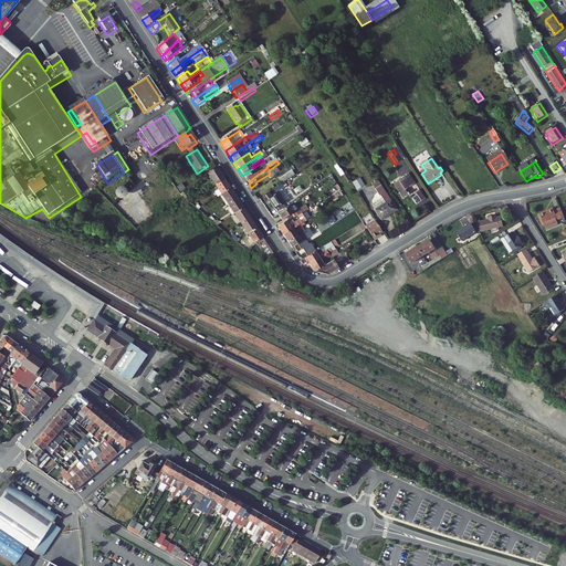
[(210,174),(218,168),(215,164),(208,169),(210,174)]
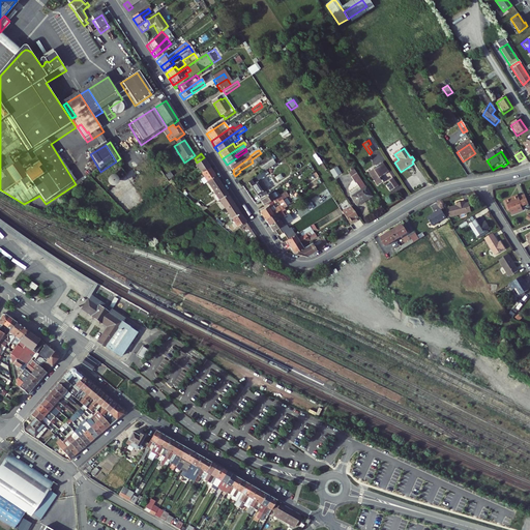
[(247,153),(239,159),(237,157),(227,165),(230,170),(249,156),(247,153)]
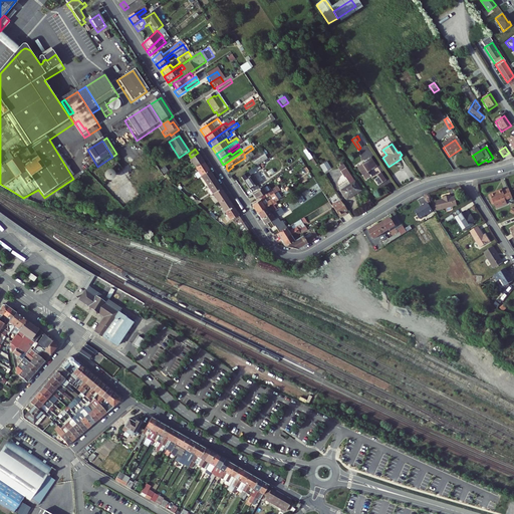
[(254,159),(251,155),(243,161),(246,164),(251,161),(256,168),(268,160),(266,158),(269,156),(265,152),(254,159)]
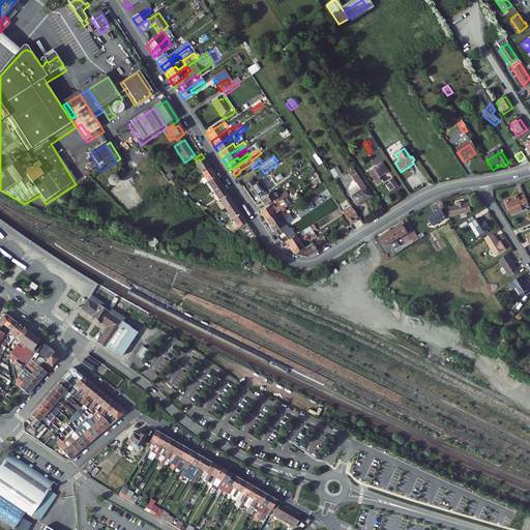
[(195,166),(202,176),(210,170),(203,159),(195,166)]
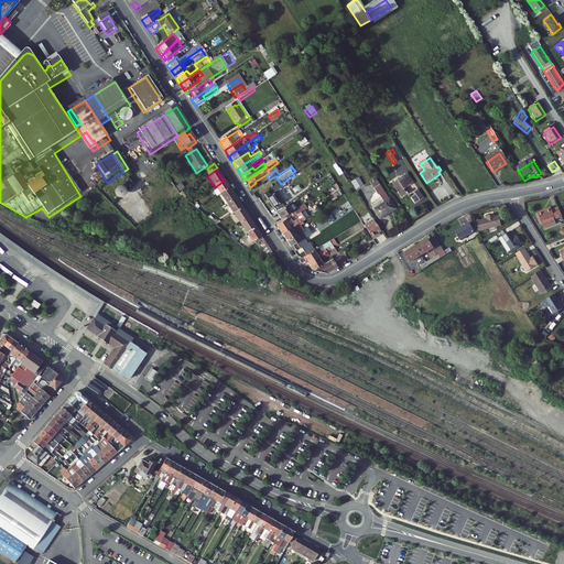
[(414,185),(408,175),(393,184),(404,201),(410,196),(407,191),(414,185)]
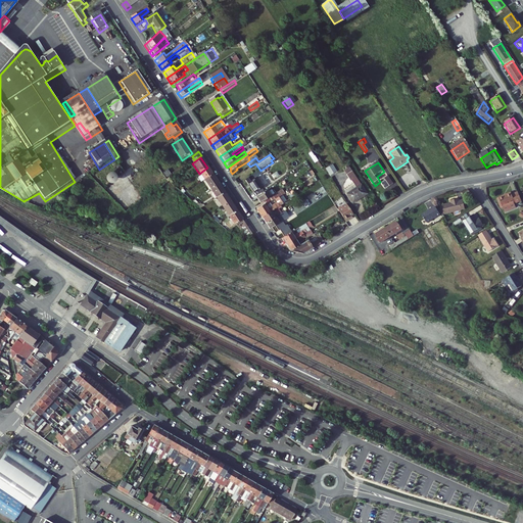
[(207,168),(199,174),(204,183),(214,177),(207,168)]
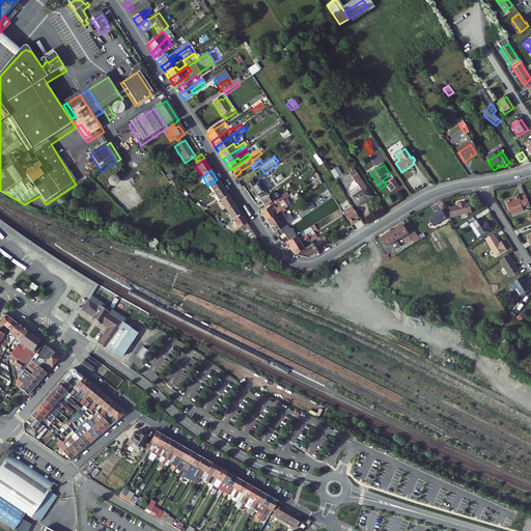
[(337,183),(343,178),(339,171),(333,176),(337,183)]
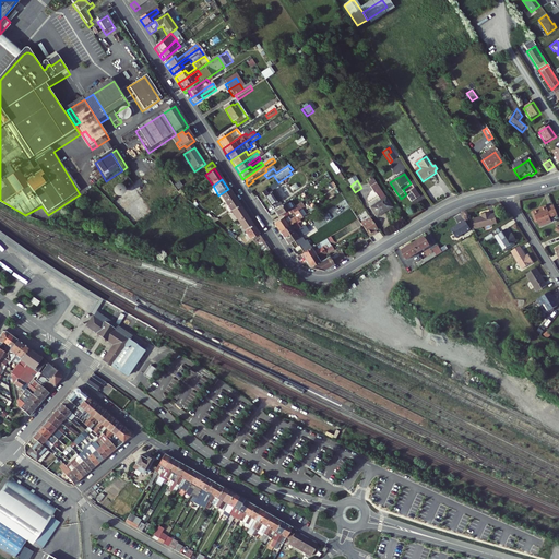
[(281,182),(276,185),(263,193),(273,207),(281,202),(274,192),(284,186),(281,182)]
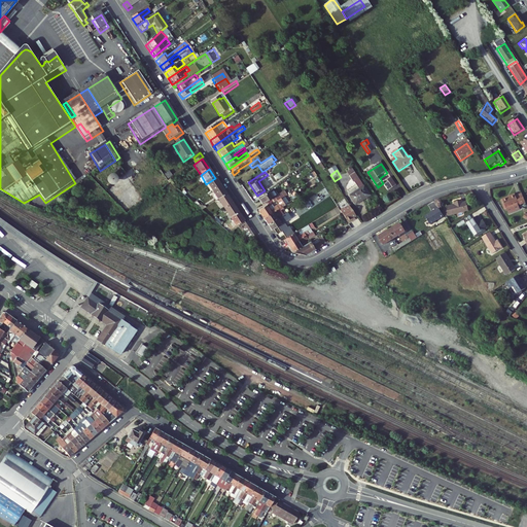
[(371,197),(354,172),(349,175),(354,184),(356,183),(360,190),(356,194),(357,195),(352,199),(357,206),(371,197)]
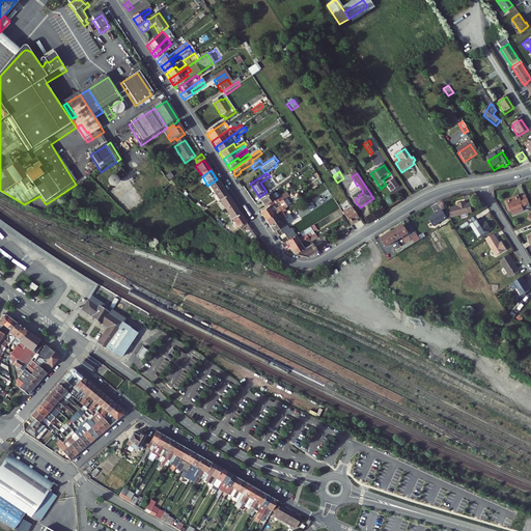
[(217,179),(207,186),(214,194),(222,188),(217,179)]
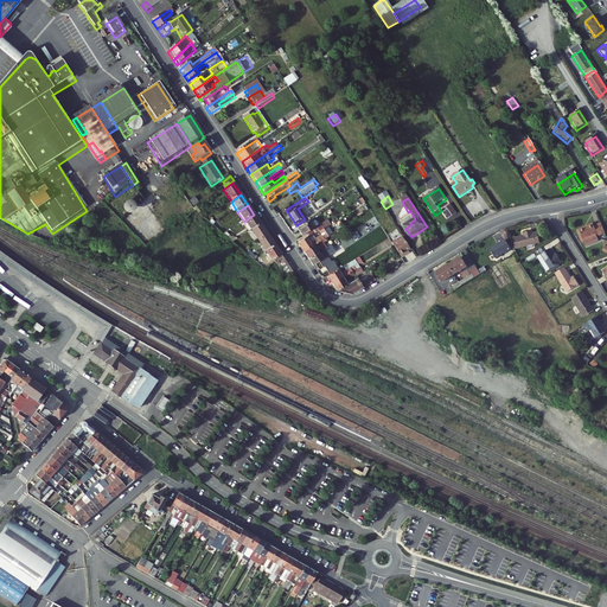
[(443,217),(448,224),(459,217),(452,208),(448,210),(449,212),(443,217)]
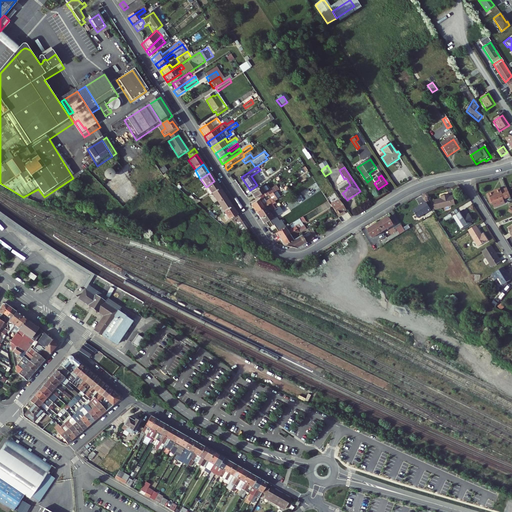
[(214,181),(206,187),(213,197),(221,191),(214,181)]
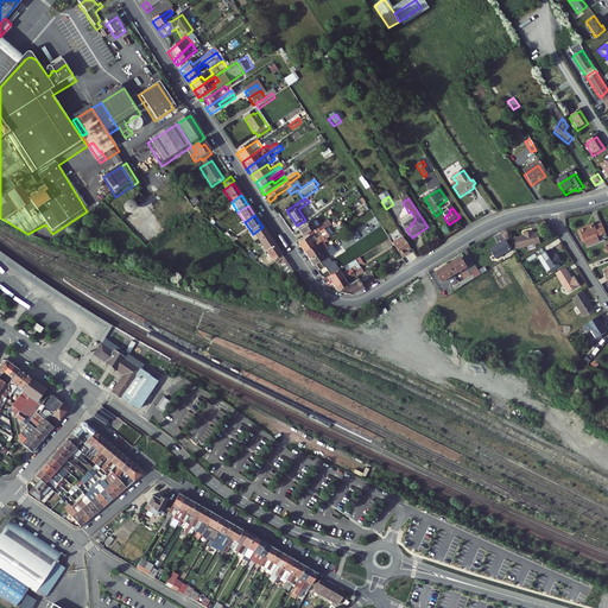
[(411,223),(416,220),(413,217),(403,223),(406,229),(412,225),(411,223)]
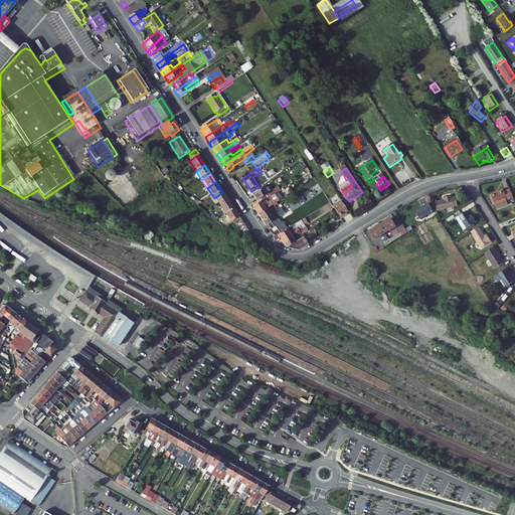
[(504,191),(504,189),(491,194),(497,208),(509,203),(508,200),(514,197),(510,188),(504,191)]
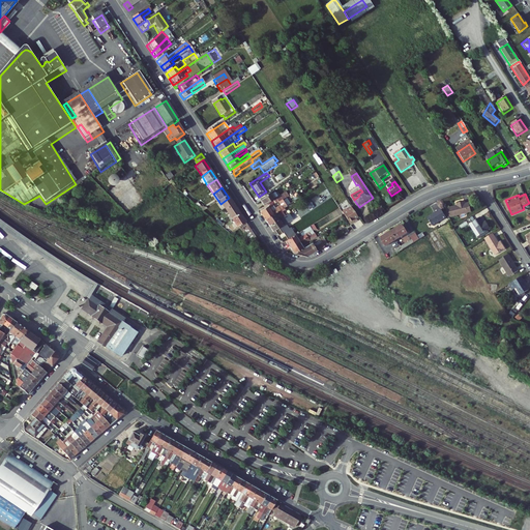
[(275,201),(270,195),(260,202),(265,208),(268,205),(275,201)]
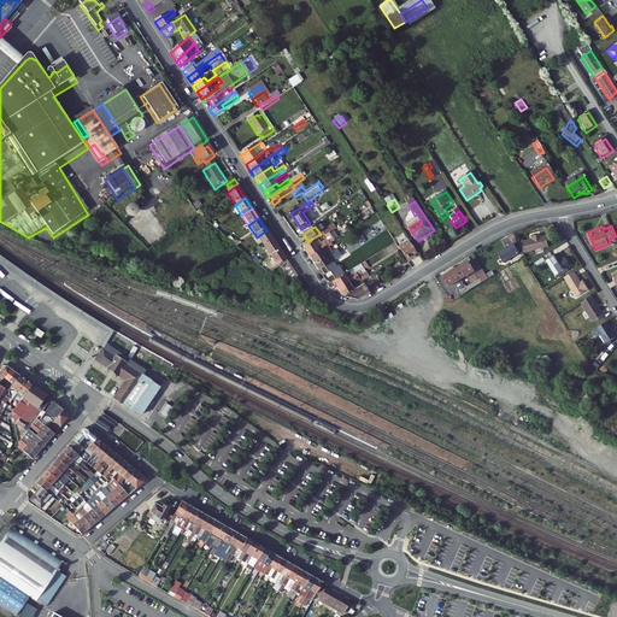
[(315,242),(304,250),(310,260),(330,247),(331,245),(341,240),(331,227),(322,234),(323,236),(328,242),(322,246),(317,240),(315,242)]
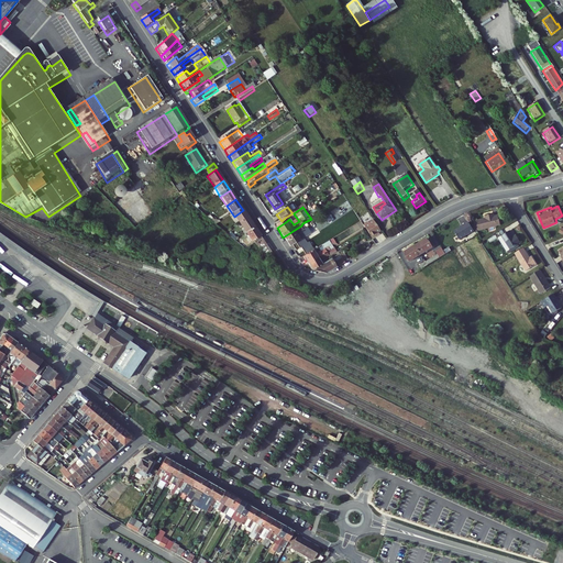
[(243,210),(234,217),(240,225),(250,219),(243,210)]
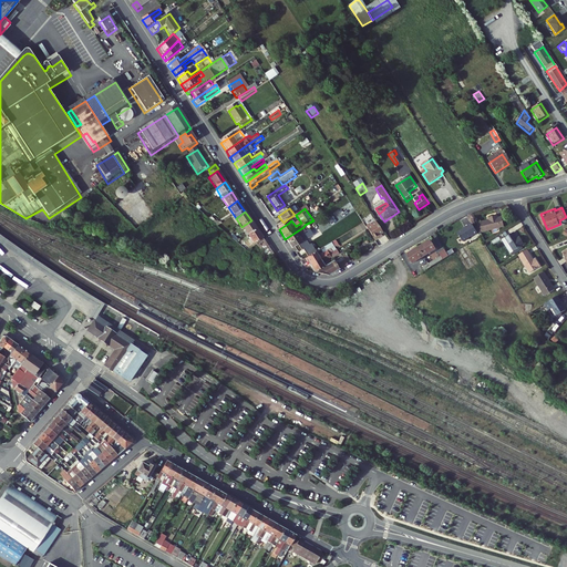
[(492,219),(488,220),(480,223),(482,232),(504,227),(502,217),(497,218),(497,215),(491,217),(492,219)]
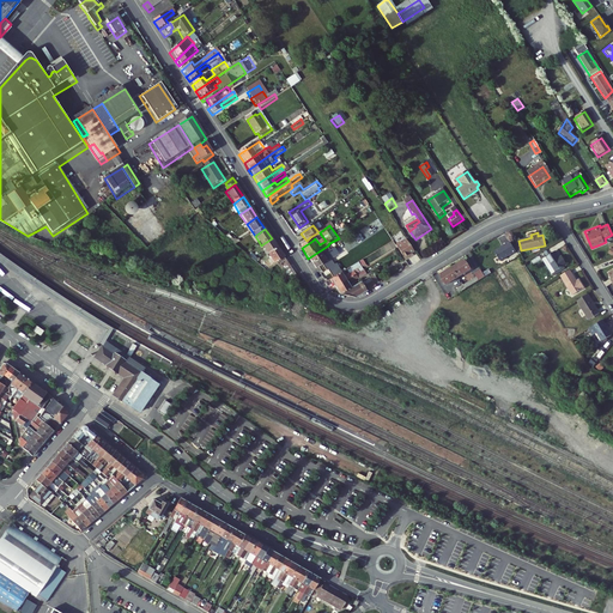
[(272,238),(261,246),(269,258),(279,250),(272,238)]
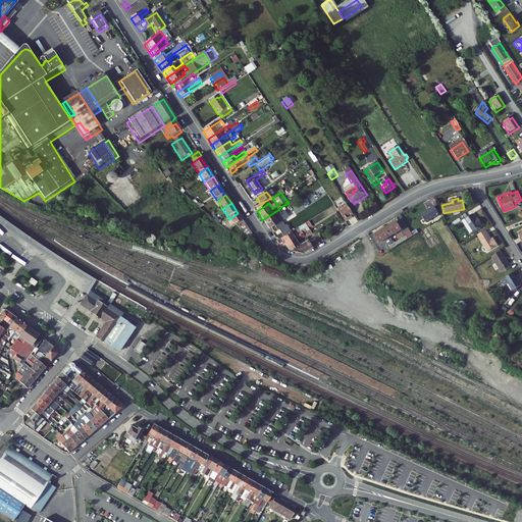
[(425,221),(439,213),(433,204),(429,206),(430,207),(420,213),(425,221)]
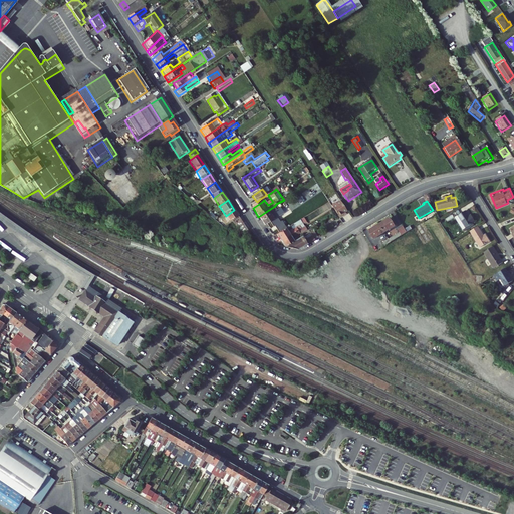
[(347,212),(341,203),(333,209),(340,220),(345,217),(344,215),(347,212)]
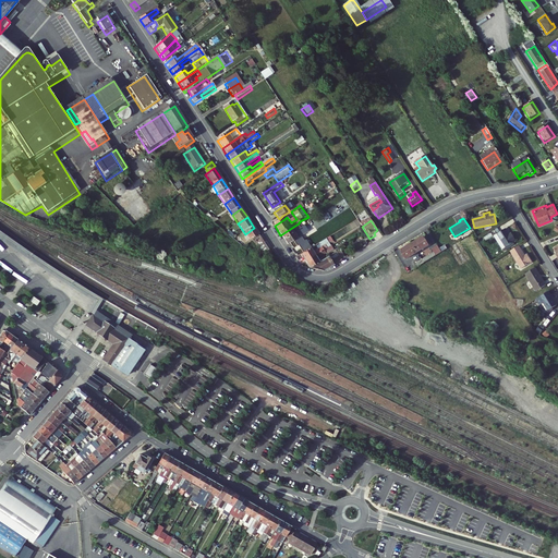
[(295,233),(302,229),(299,223),(280,235),(284,241),(295,233)]
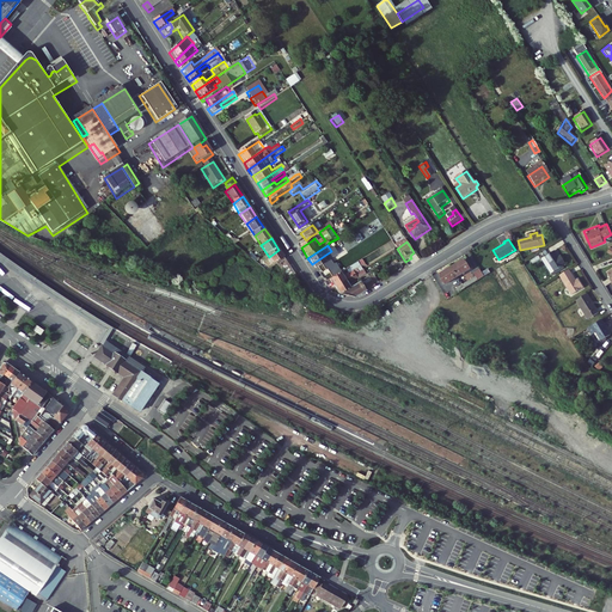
[(330,261),(338,255),(335,249),(331,251),(324,256),(312,264),(316,270),(322,265),(326,273),(328,271),(334,280),(342,275),(336,267),(335,268),(330,261)]
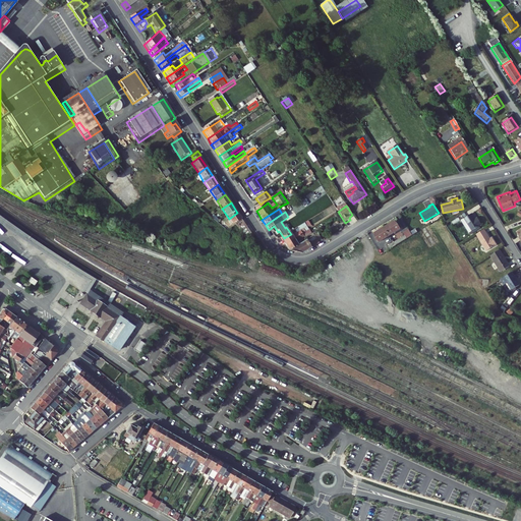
[(237,213),(229,219),(234,227),(243,222),(237,213)]
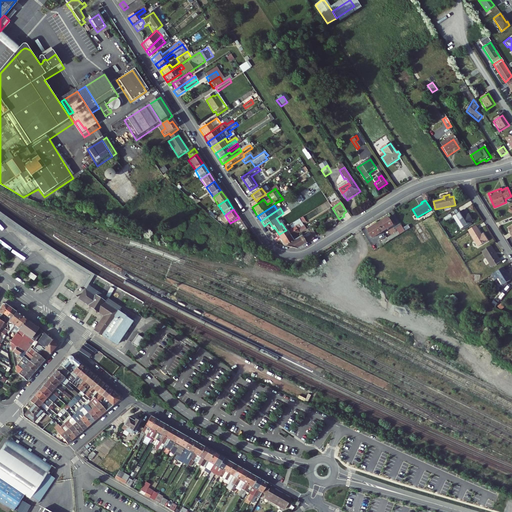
[(467,215),(464,209),(453,216),(461,229),(474,221),(471,216),(469,217),(467,215)]
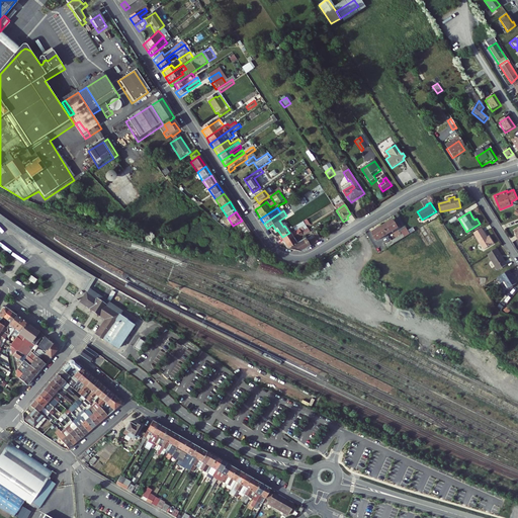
[(87,278),(82,287),(87,291),(96,276),(93,274),(73,263),(57,252),(30,235),(19,227),(5,217),(0,213),(0,221),(4,224),(16,233),(21,236),(34,245),(45,253),(49,255),(51,256),(62,263),(75,271),(87,278)]
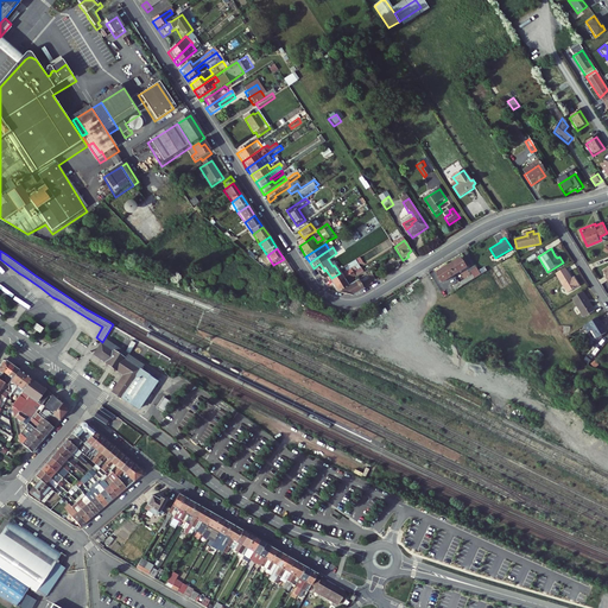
[(285,260),(277,266),(283,273),(290,268),(285,260)]
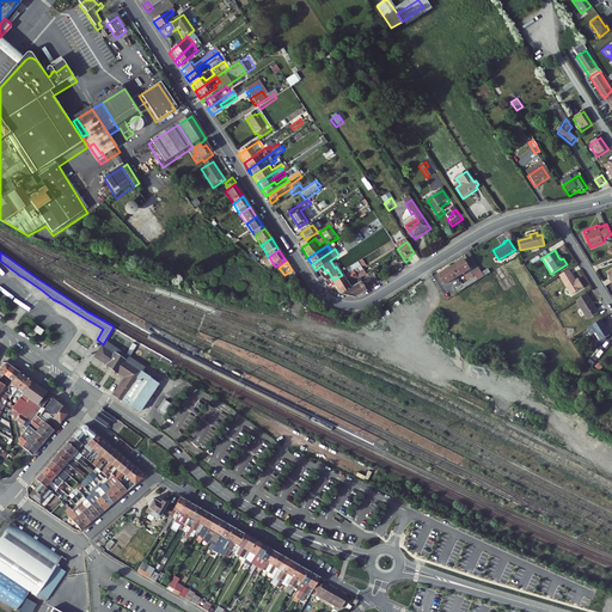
[(467,269),(463,262),(452,268),(457,276),(467,269)]
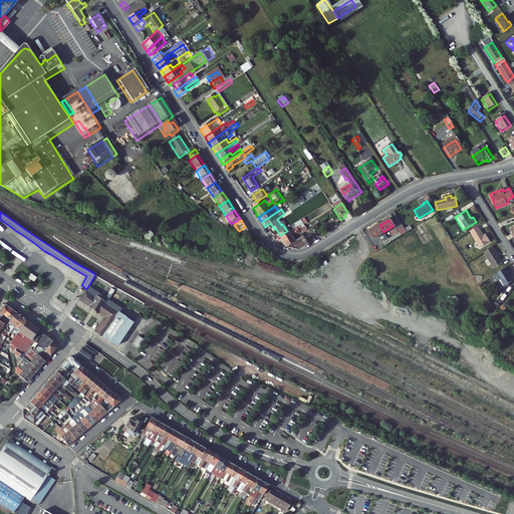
[(383,232),(379,225),(369,232),(373,239),(383,232)]
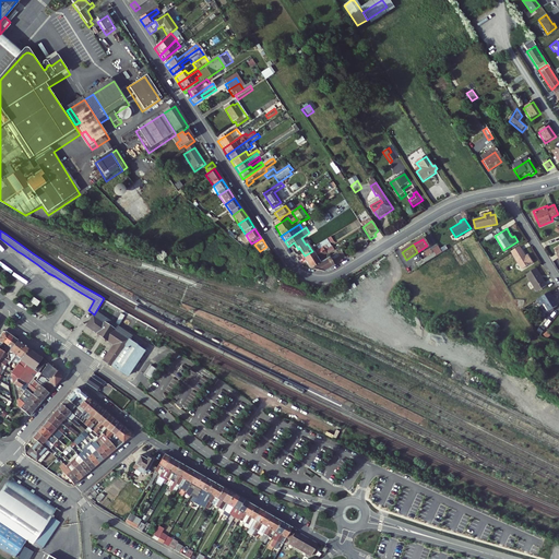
[(525,257),(520,246),(511,251),(522,269),(533,262),(530,258),(527,259),(525,257)]
